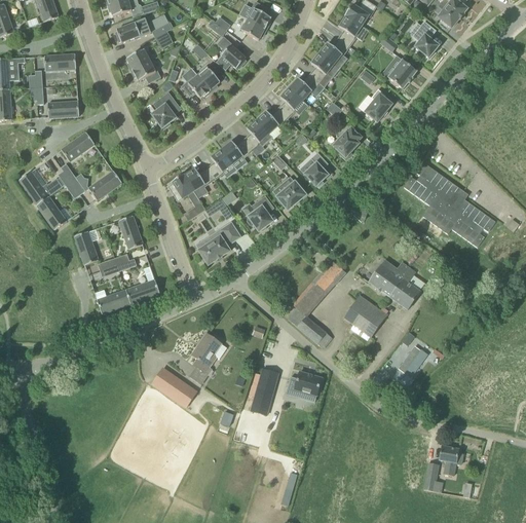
[(37,0),(45,21),(59,16),(52,0),(37,0)]
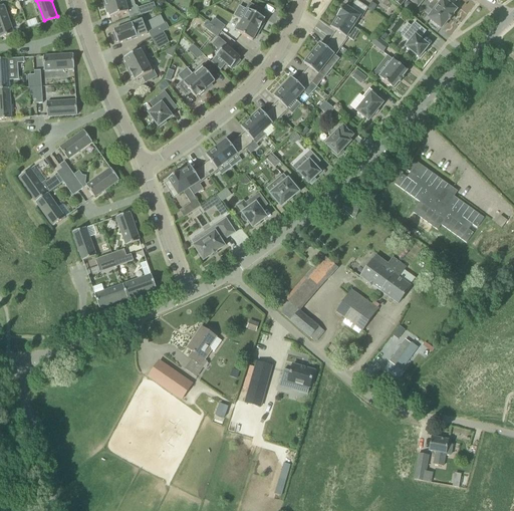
[(117,0),(105,3),(107,11),(108,10),(110,15),(129,10),(129,8),(130,8),(129,2),(126,2),(126,0),(117,0)]
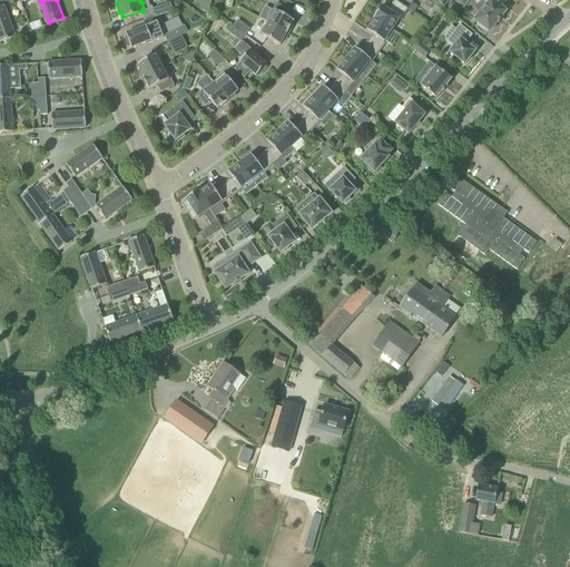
[(374,16),(393,28),(401,16),(408,6),(399,0),(394,0),(389,8),(382,3),(374,16)]
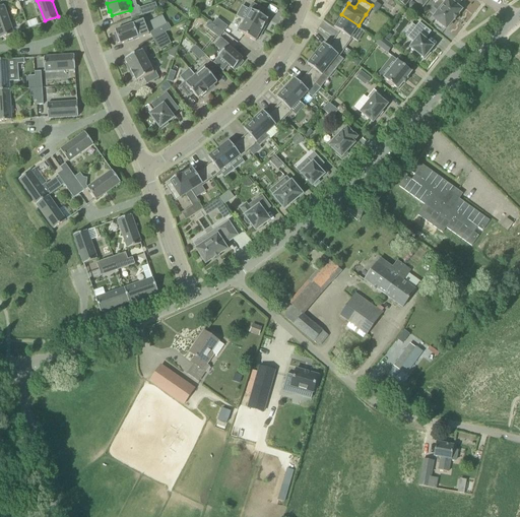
[(419,0),(424,3),(426,0),(439,0),(444,0),(445,1),(433,15),(438,19),(436,20),(442,25),(443,23),(446,26),(462,7),(457,3),(459,0),(419,0)]
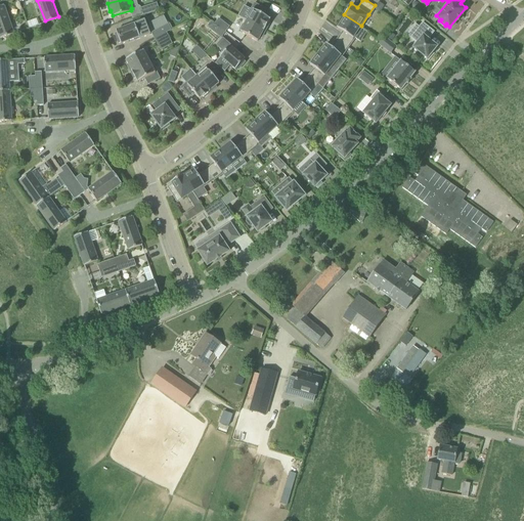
[(140,6),(142,13),(159,8),(157,1),(140,6)]
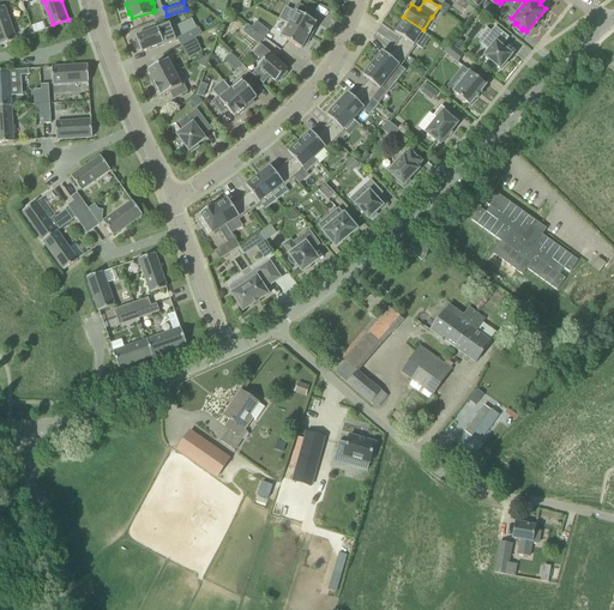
[(292,16),(289,22),(311,34),(315,25),(314,25),(317,20),(308,14),(312,8),(299,1),(290,16),(292,16)]
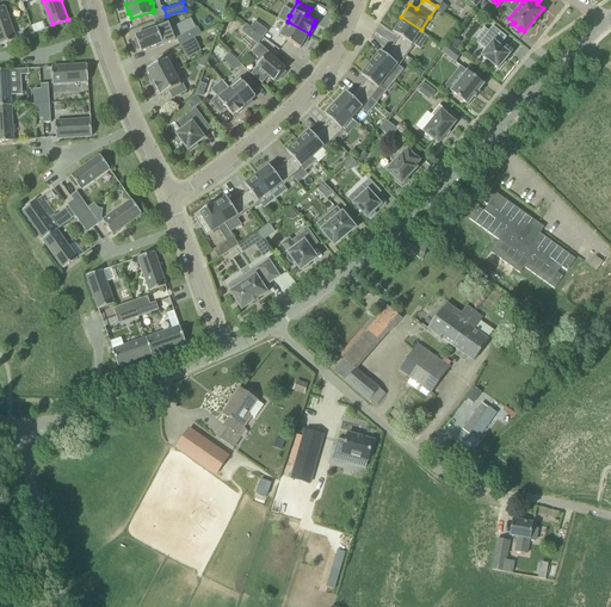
[(4,4),(0,4),(0,41),(0,43),(16,37),(4,4)]
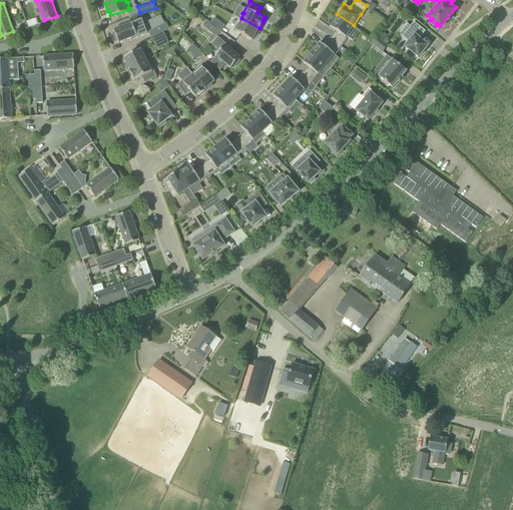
[(336,28),(330,36),(342,45),(348,37),(347,36),(354,25),(337,14),(333,21),(334,21),(331,25),(336,28)]
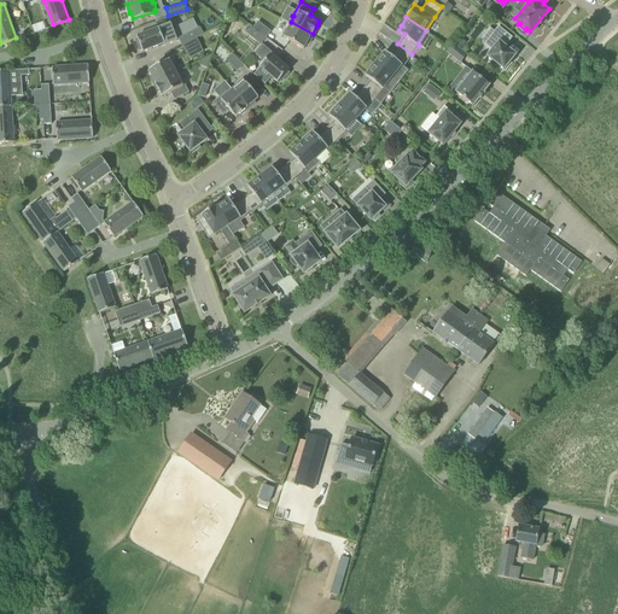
[(257,19),(254,25),(267,35),(270,29),(257,19)]
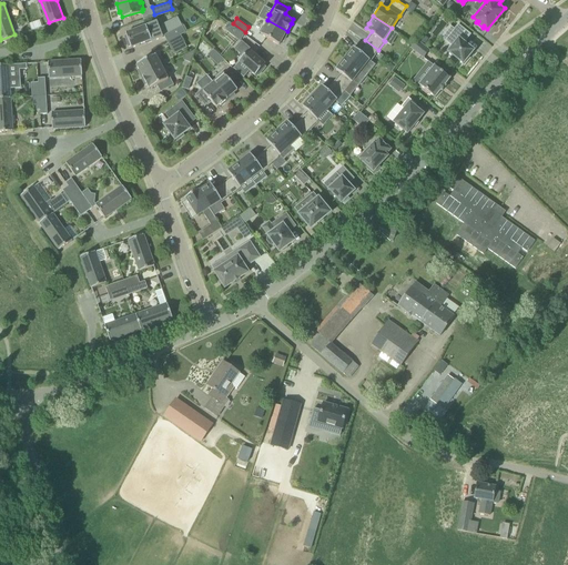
[(287,31),(267,20),(265,24),(263,23),(260,30),(262,30),(261,32),(280,42),(282,38),(284,38),(287,31)]
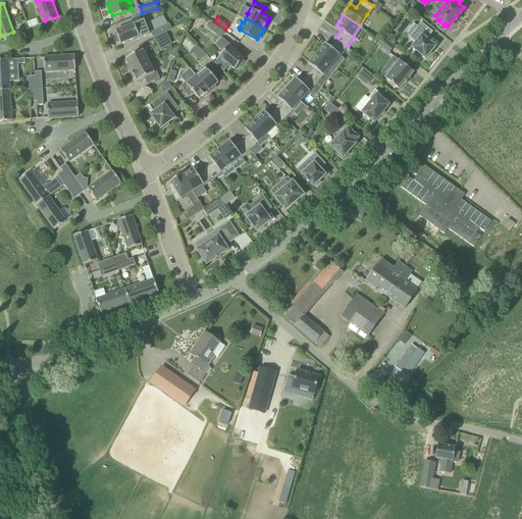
[(225,30),(214,21),(211,19),(206,24),(220,36),(225,30)]
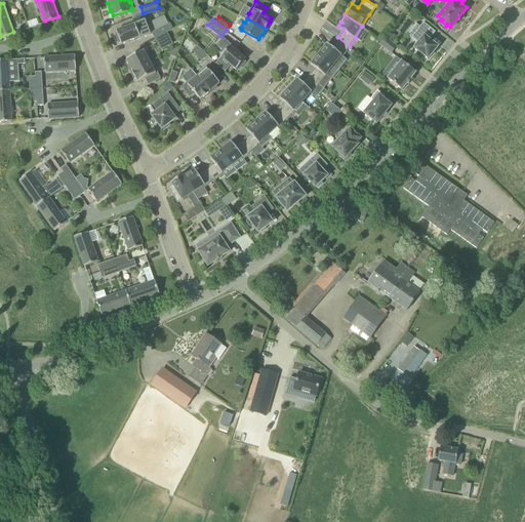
[(423,21),(419,26),(421,26),(415,33),(420,37),(414,45),(415,46),(413,48),(420,53),(421,51),(429,56),(438,44),(429,37),(435,29),(423,21)]
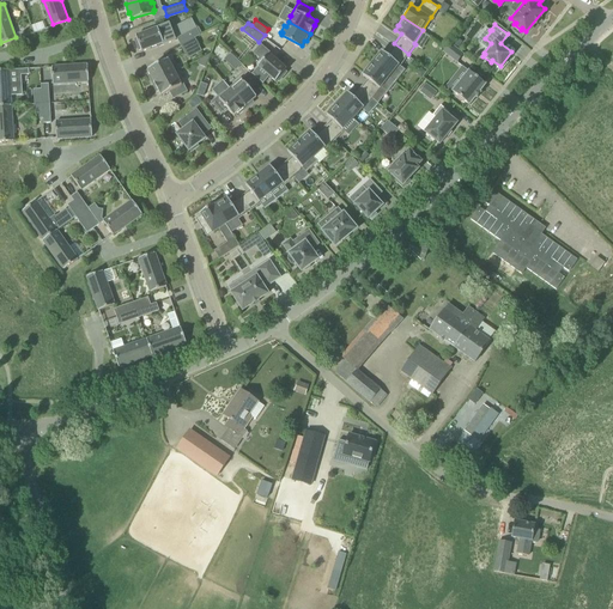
[(158,25),(135,34),(137,36),(134,36),(139,47),(140,47),(141,49),(157,43),(158,44),(176,37),(171,28),(161,32),(158,25)]
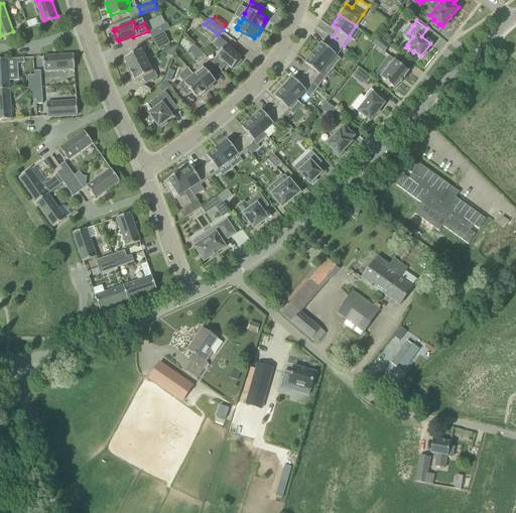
[(152,36),(164,30),(168,28),(165,21),(148,30),(152,36)]
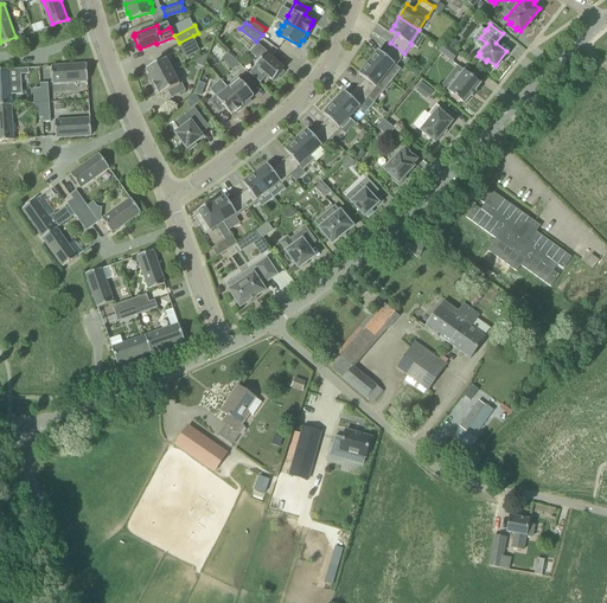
[(197,43),(193,36),(179,43),(183,50),(197,43)]
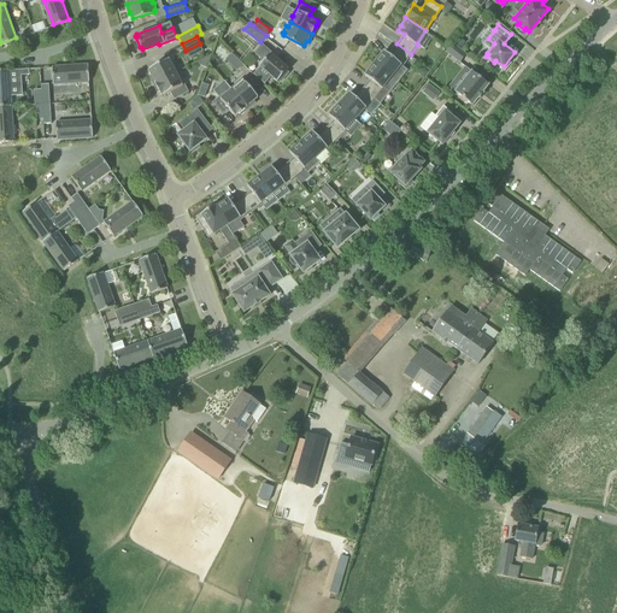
[(468,52),(453,41),(446,49),(460,62),(468,52)]
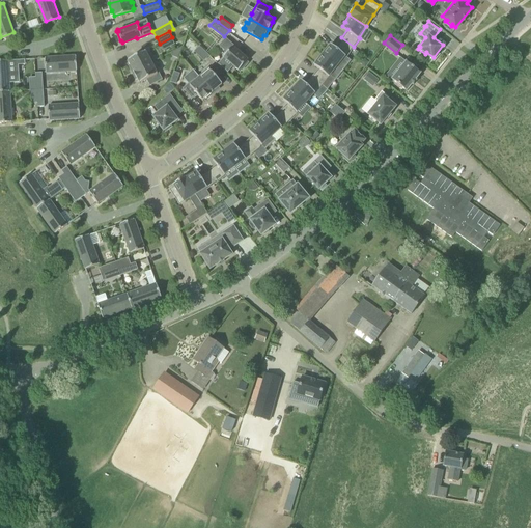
[(224,55),(227,58),(239,68),(241,67),(242,68),(248,60),(247,59),(248,58),(238,48),(239,47),(226,36),(220,43),(228,50),(224,55)]
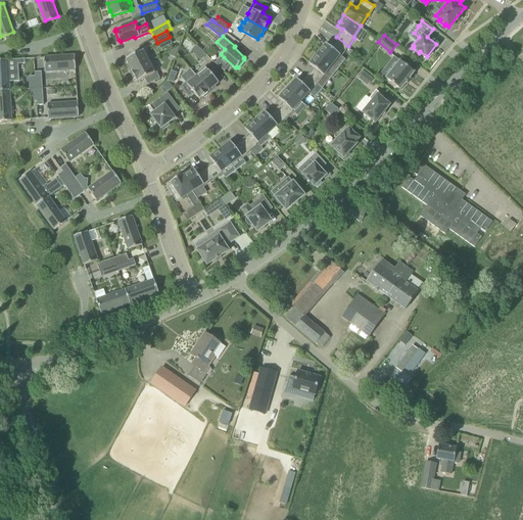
[(317,51),(338,68),(346,57),(342,54),(348,46),(336,37),(331,45),(326,41),(323,45),(323,44),(318,50),(317,50),(317,51)]
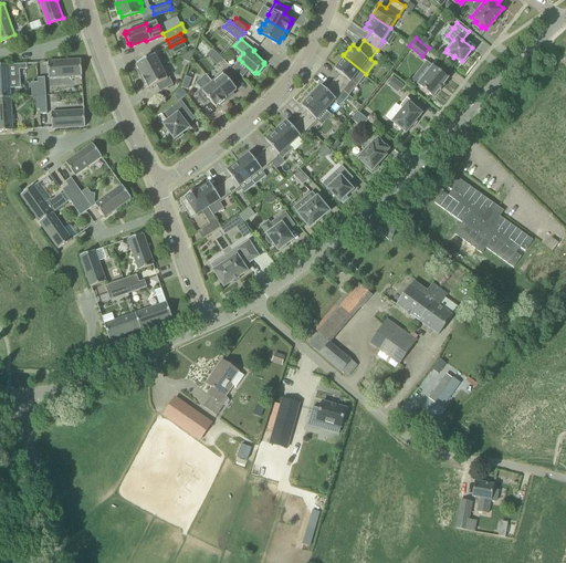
[(207,53),(218,63),(223,58),(212,48),(207,53)]
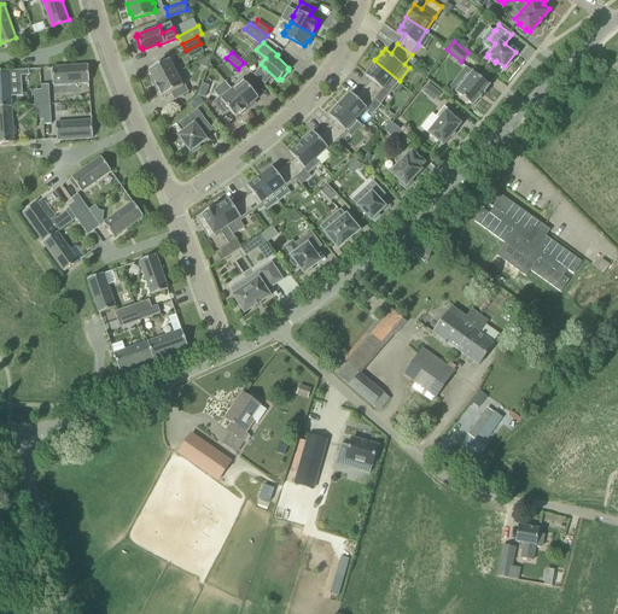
[(155,82),(176,70),(174,65),(175,64),(172,58),(170,58),(169,57),(149,68),(152,72),(150,74),(155,82)]
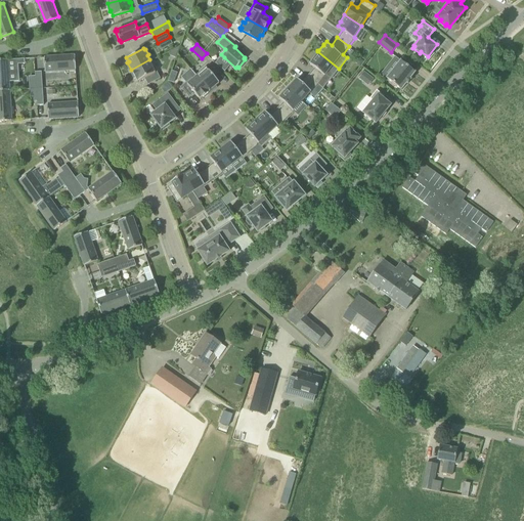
[(331,79),(339,69),(317,51),(316,51),(316,52),(312,58),(310,62),(314,66),(308,74),(319,83),(326,75),(331,79)]
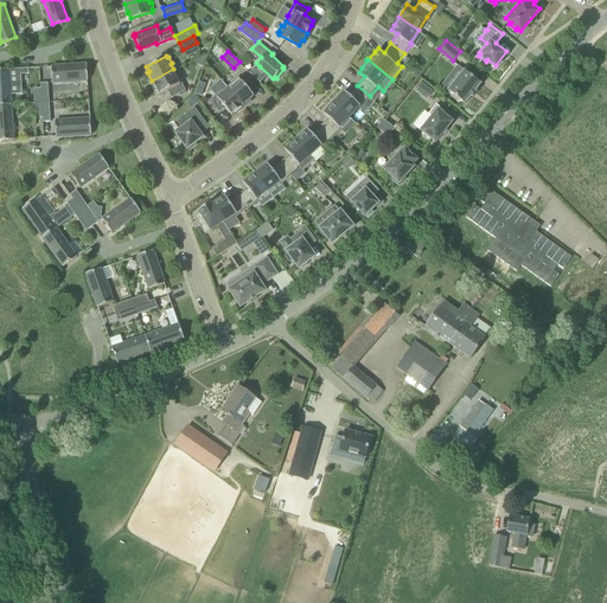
[(51,64),(52,81),(88,78),(87,62),(51,64)]
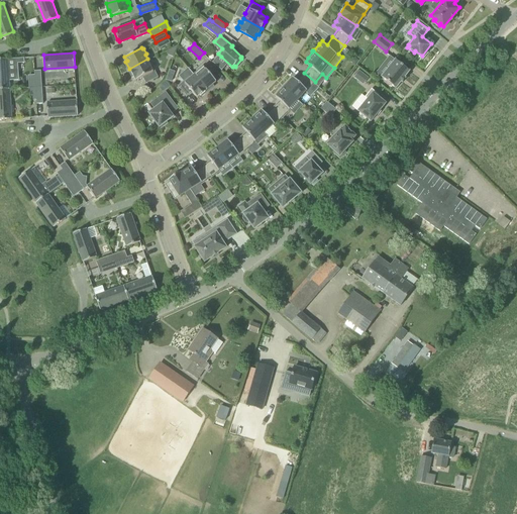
[(0,87),(9,87),(8,70),(17,70),(17,60),(23,60),(23,56),(7,57),(0,57),(0,87)]
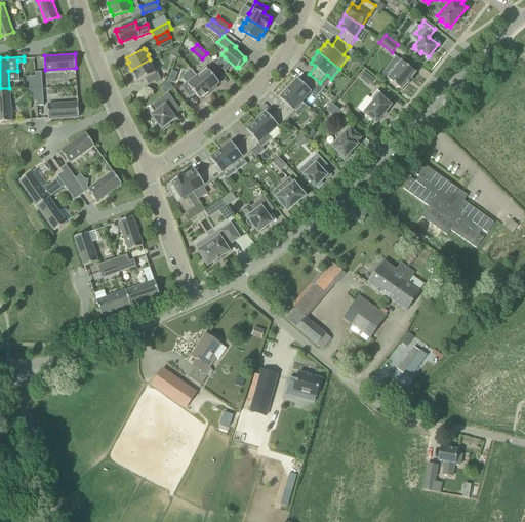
[(402,87),(407,81),(408,82),(411,77),(410,77),(415,70),(401,58),(388,76),(402,87)]
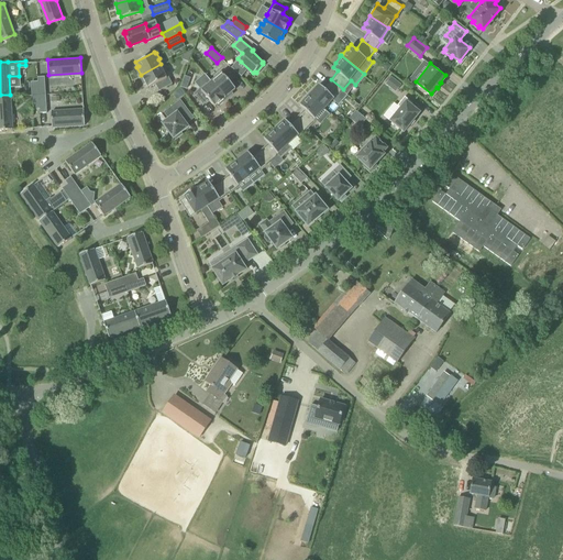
[(161,64),(141,75),(144,81),(145,81),(147,86),(156,81),(159,88),(172,81),(165,68),(163,69),(161,64)]
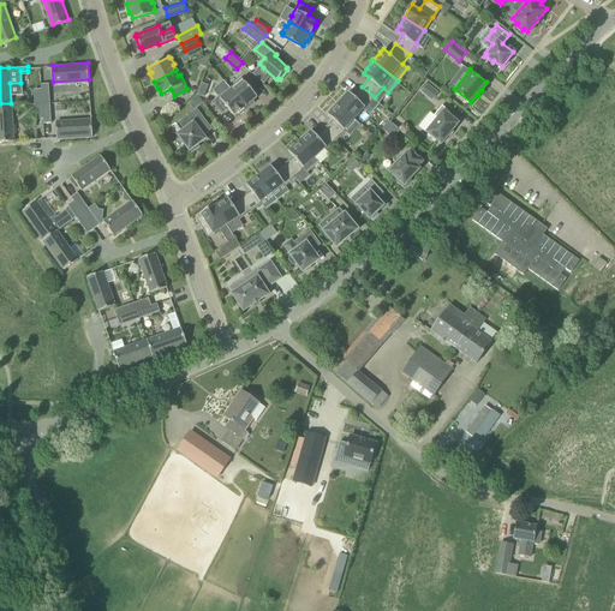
[(231,87),(248,106),(254,100),(252,99),(257,95),(243,77),(242,78),(240,77),(234,82),(236,83),(231,87)]
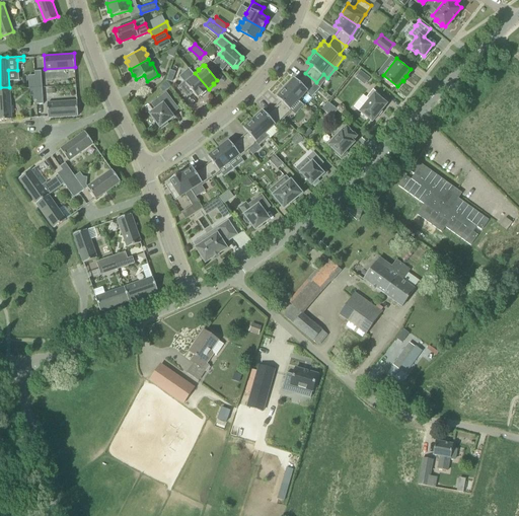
[(370,76),(361,69),(356,75),(360,78),(362,76),(367,80),(370,76)]
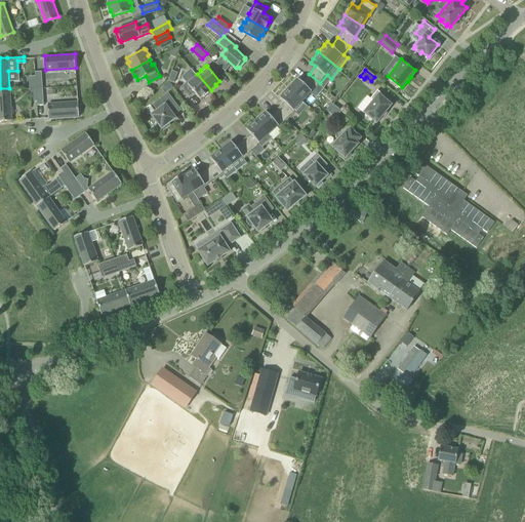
[(211,90),(197,74),(194,77),(193,76),(182,85),(190,95),(195,91),(201,97),(205,94),(205,95),(211,90)]
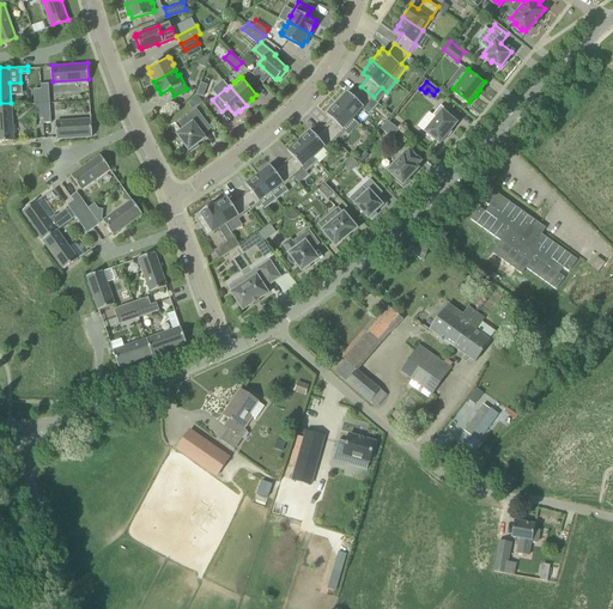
[(374,97),(360,86),(353,95),(349,90),(345,93),(344,92),(338,99),(337,99),(354,117),(365,105),(365,107),(374,97)]
